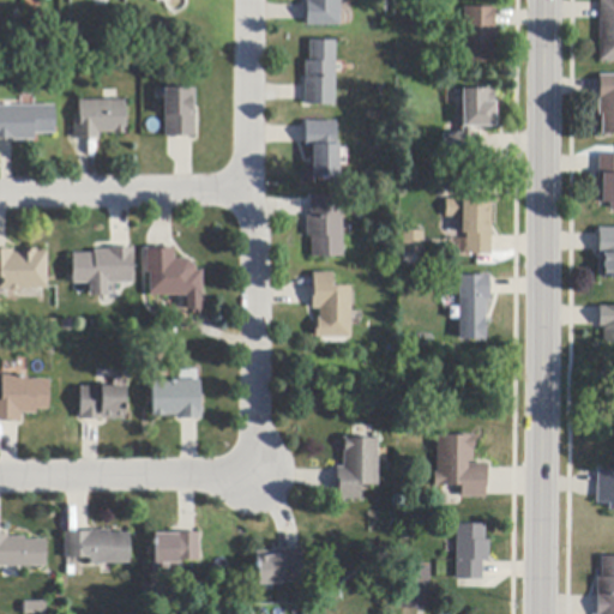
[(305,20),(305,6),(305,0),(342,0),(342,1),(339,1),(338,25),(305,25),(305,20)]
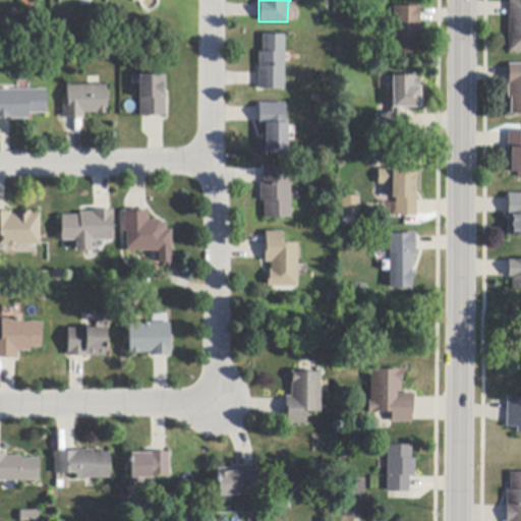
[(520,53),(509,53),(509,16),(509,3),(509,0),(520,0),(520,53)]
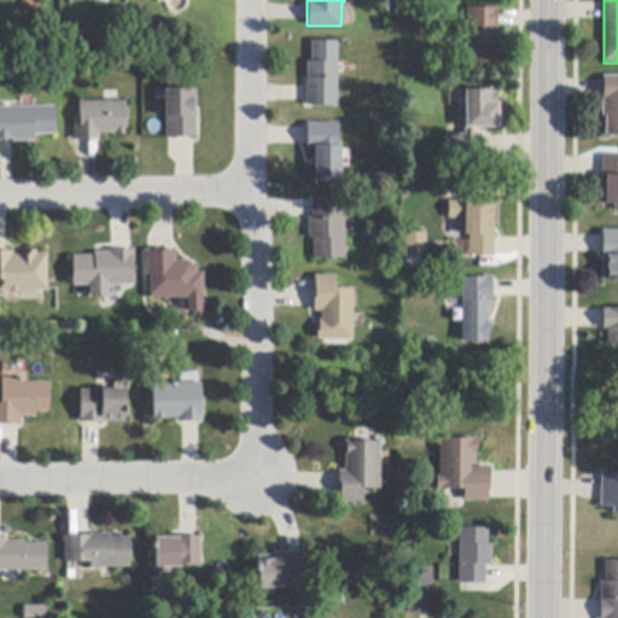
[(499,11),(497,11),(497,27),(499,27),(499,51),(497,51),(497,65),(466,64),(467,9),(499,9),(499,11)]
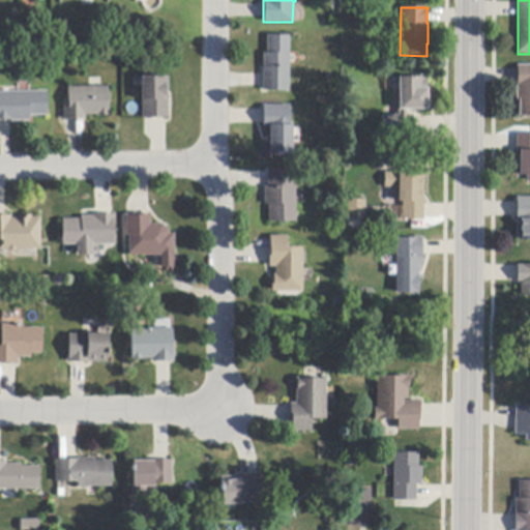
[(289,36),(289,92),(262,91),(263,87),(263,75),(263,54),(266,54),(267,35),(289,36)]
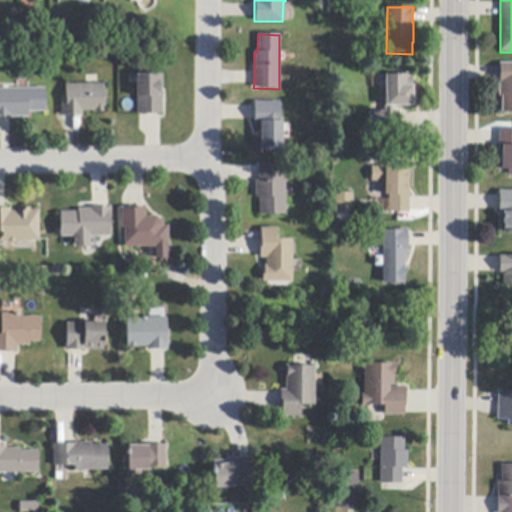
[(499,80),(499,68),(499,63),(511,63),(511,113),(502,113),(502,96),(499,96),(499,80)]
